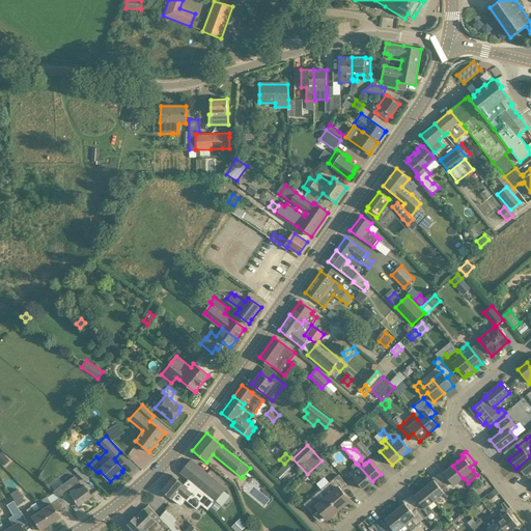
[(530,456),(519,467),(525,475),(526,475),(530,470),(530,456)]
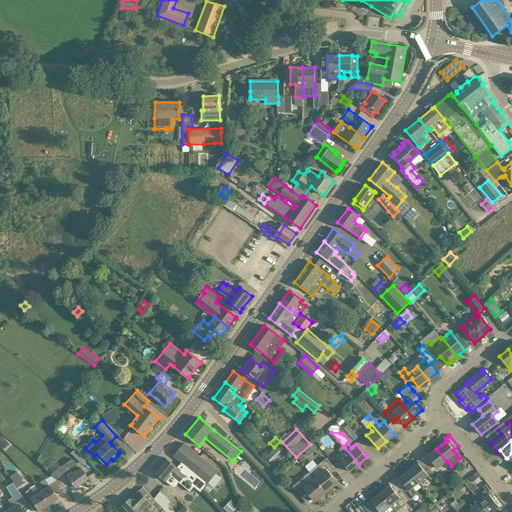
[(188,468),(201,479),(207,484),(217,472),(184,443),(180,448),(179,447),(176,450),(177,451),(174,455),(185,466),(188,468)]
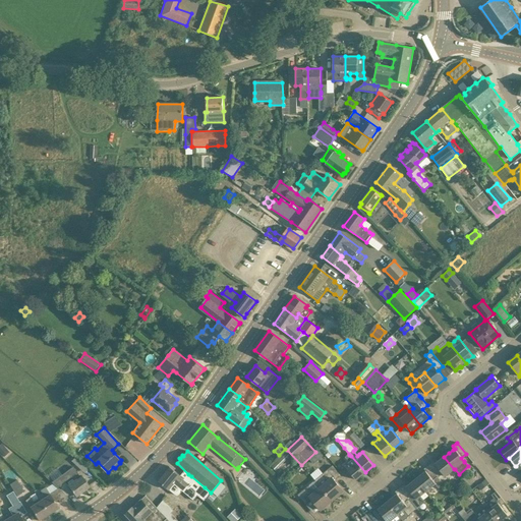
[(319,451),(314,455),(319,460),(324,456),(319,451)]
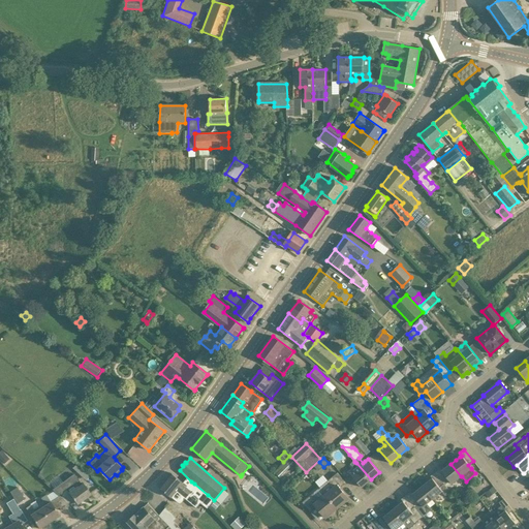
[(276,474),(279,477),(294,463),(290,460),(276,474)]
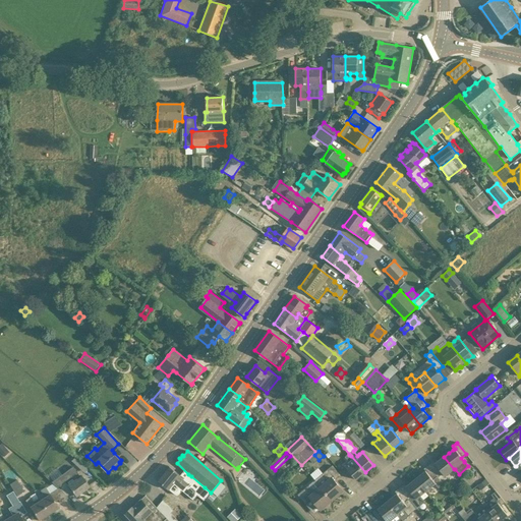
[(350,462),(345,466),(356,480),(364,473),(365,472),(351,456),(349,455),(349,454),(345,457),(346,458),(350,462)]
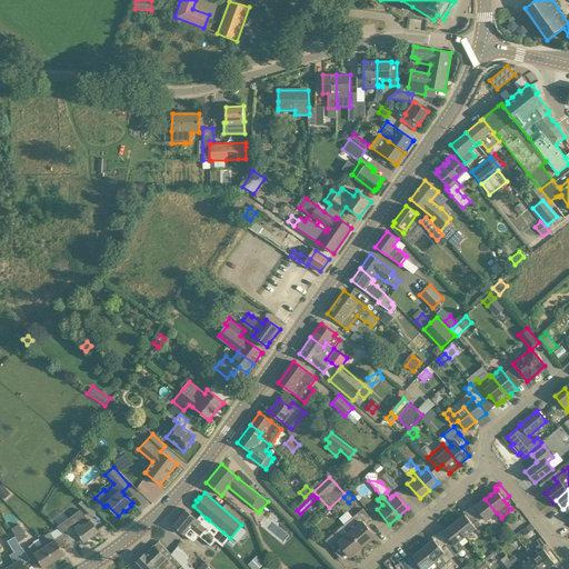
[(473,503),(468,508),(478,520),(482,517),(486,520),(496,512),(485,499),(476,507),(473,503)]
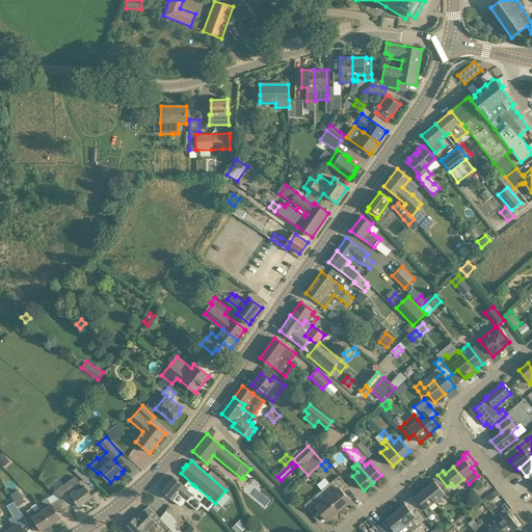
[(87,476),(80,470),(77,474),(83,480),(87,476)]
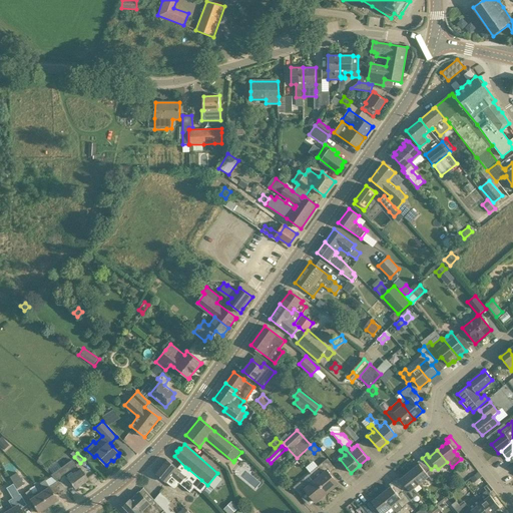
[(416,467),(410,472),(420,484),(429,477),(432,481),(437,477),(431,469),(422,458),(418,462),(419,464),(416,467)]
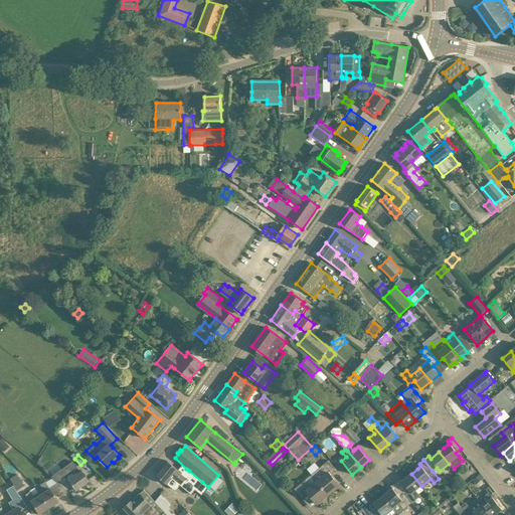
[(184,476),(167,461),(166,462),(156,474),(155,475),(163,481),(165,483),(166,483),(168,485),(173,480),(178,485),(179,484),(189,492),(191,494),(195,490),(202,495),(204,493),(208,487),(189,471),(184,476)]
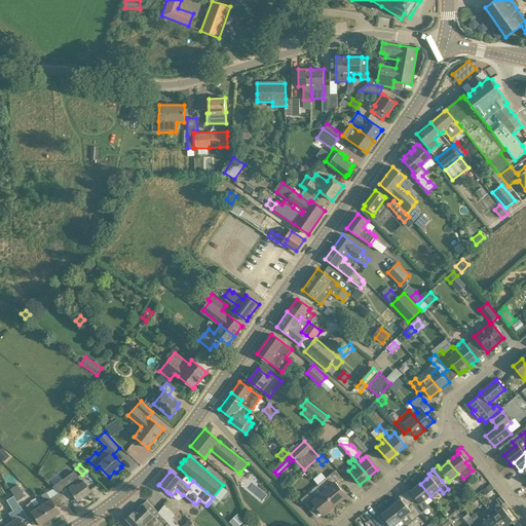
[(326,478),(318,485),(325,492),(336,504),(337,503),(338,503),(340,501),(341,500),(346,495),(339,486),(338,486),(344,481),(335,471),(326,478)]
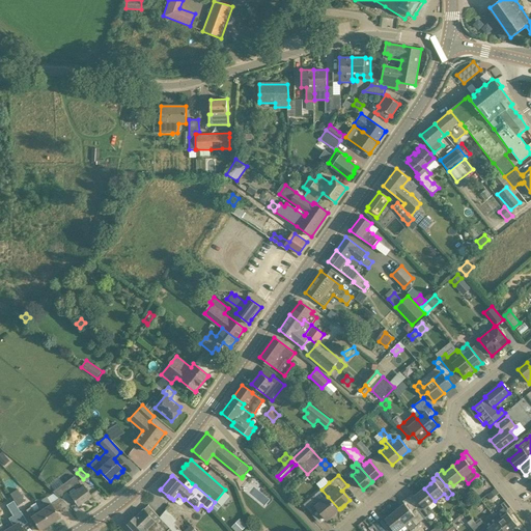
[(55,490),(67,505),(74,501),(78,506),(91,496),(84,485),(82,486),(79,481),(78,481),(74,476),(55,490)]
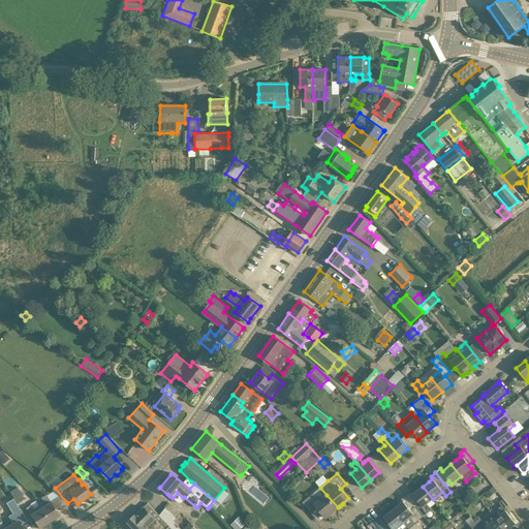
[(321,487),(328,479),(322,474),(316,481),(321,487)]
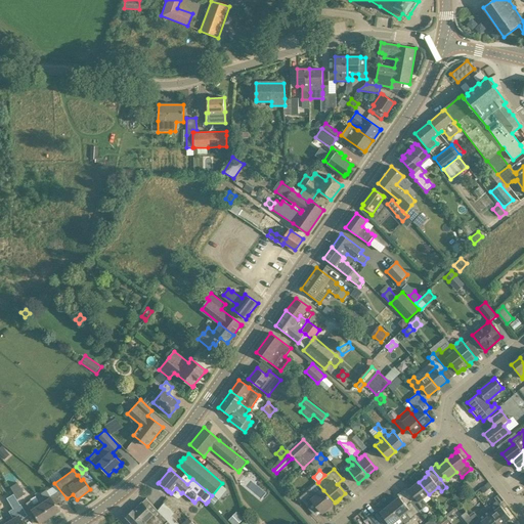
[(9,487),(16,498),(25,494),(16,482),(9,487)]
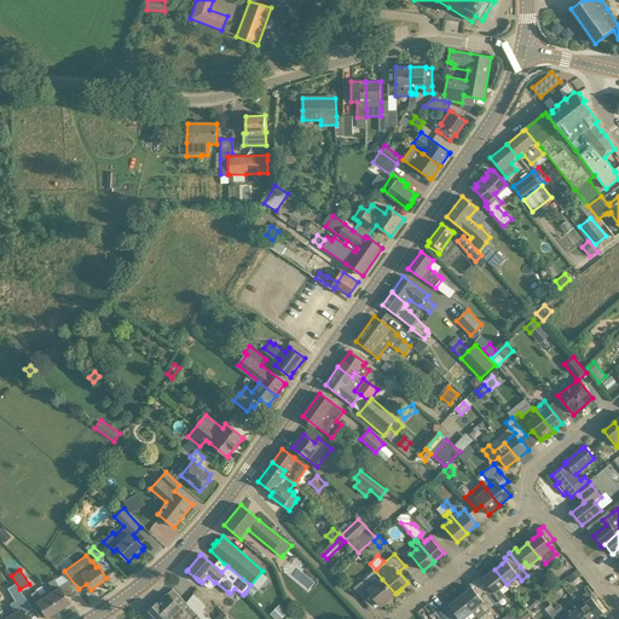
[(335,576),(341,582),(347,577),(341,570),(335,576)]
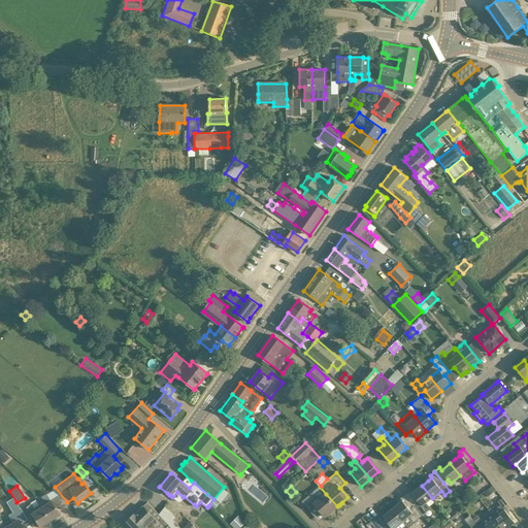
[(410,491),(405,494),(415,506),(419,502),(422,506),(432,498),(422,486),(415,491),(411,493),(410,491)]
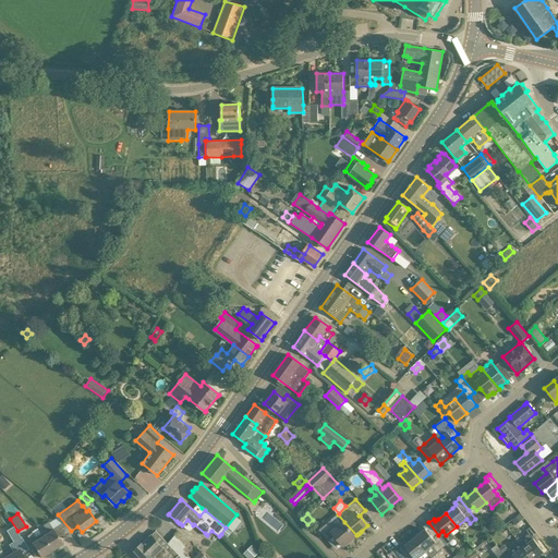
[(40,536),(50,552),(63,544),(59,537),(62,535),(64,538),(73,533),(71,531),(58,514),(56,517),(62,523),(53,529),(49,522),(44,525),(48,532),(40,536)]
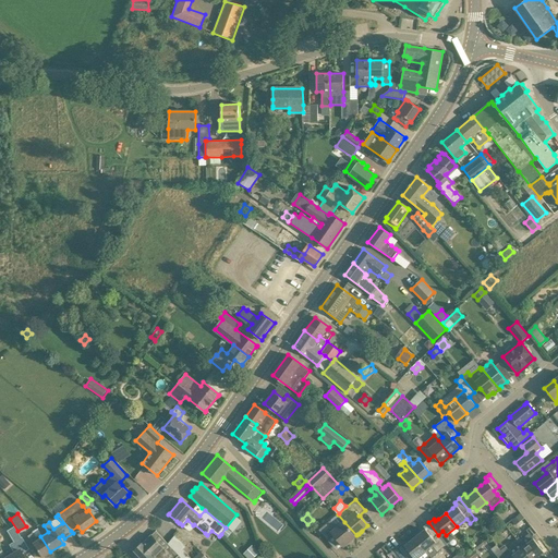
[(330,521),(319,530),(328,541),(335,535),(343,546),(350,541),(351,541),(353,538),(354,537),(356,535),(344,522),(338,514),(330,521)]
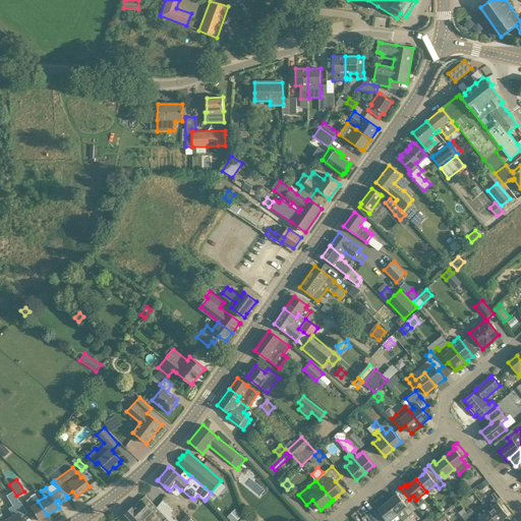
[(394,497),(387,503),(397,515),(398,514),(402,519),(403,520),(408,516),(416,509),(417,509),(409,500),(400,487),(395,491),(397,494),(394,497)]
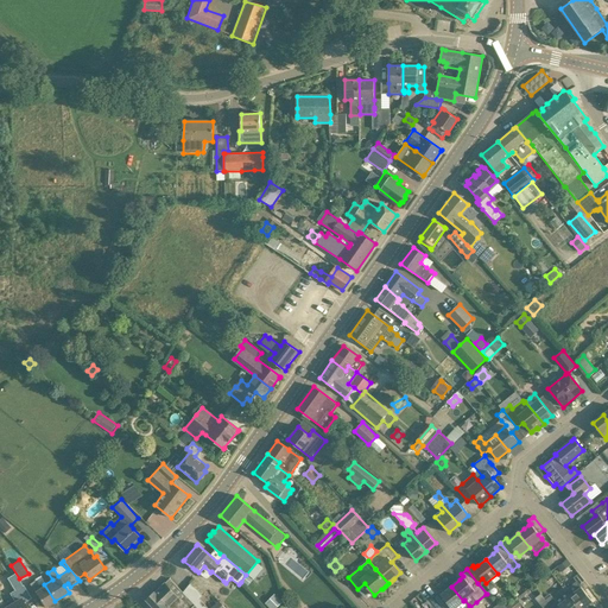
[(576,582),(565,590),(570,596),(578,607),(586,607),(594,602),(584,590),(590,587),(580,574),(578,574),(574,577),(577,582),(576,582)]
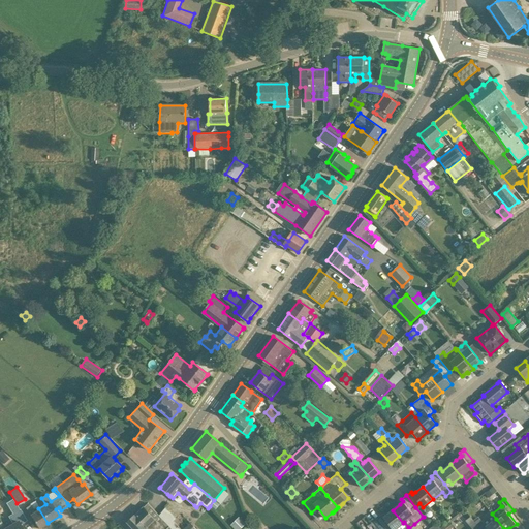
[(215,500),(211,505),(216,509),(220,504),(215,500)]
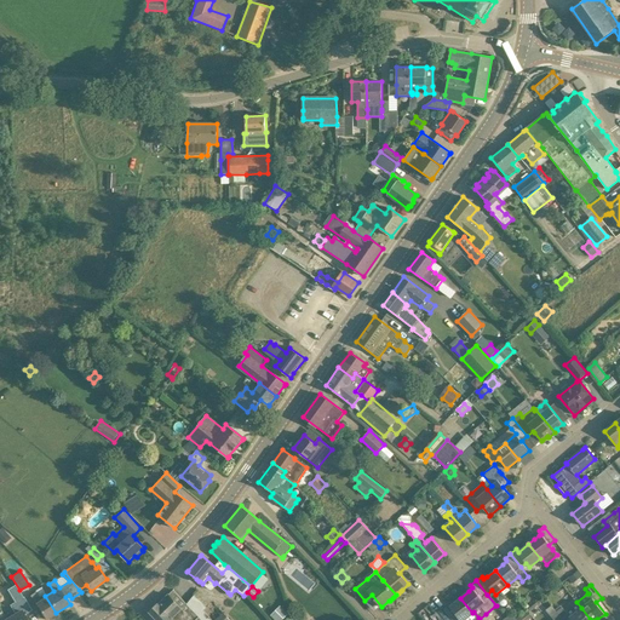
[(202,619),(190,608),(173,590),(168,595),(167,595),(167,596),(159,604),(149,612),(156,619),(202,619)]
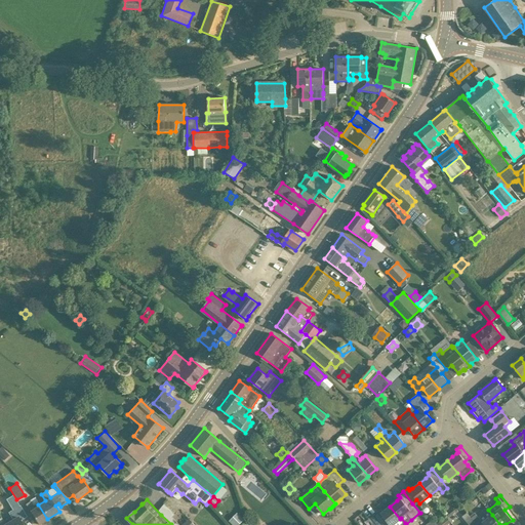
[(25,505),(39,524),(47,519),(38,505),(34,508),(30,501),(25,505)]
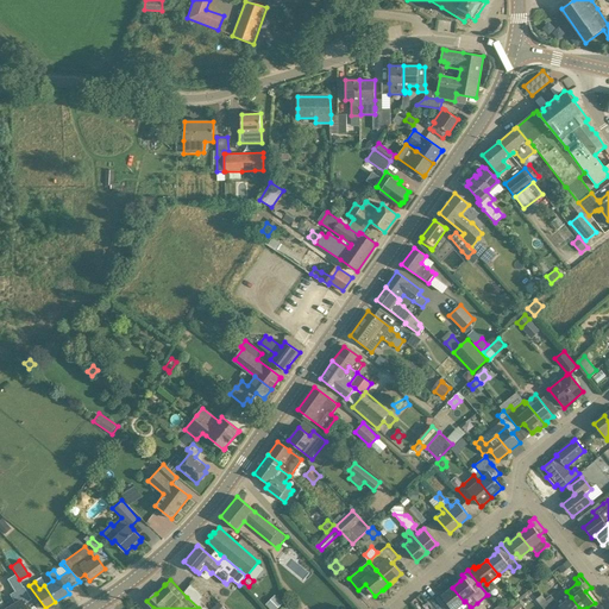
[(5,597),(1,600),(6,608),(26,608),(24,604),(31,600),(23,586),(10,595),(14,602),(10,604),(5,597)]
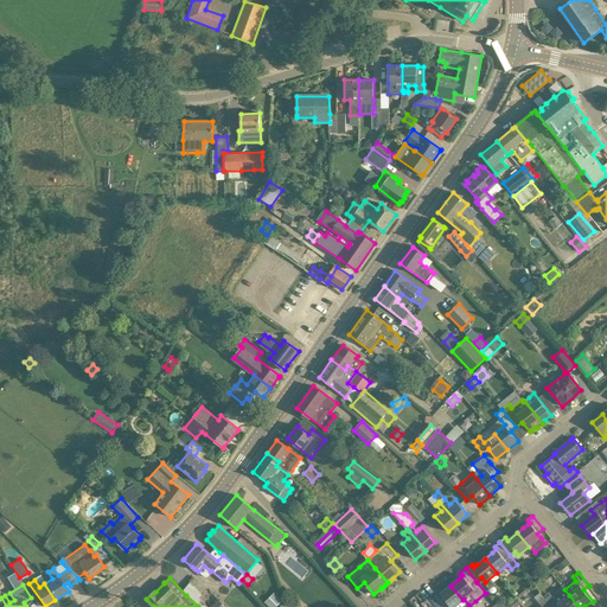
[(433,595),(428,599),(435,606),(465,606),(468,605),(464,599),(462,600),(451,586),(440,593),(438,590),(433,595)]
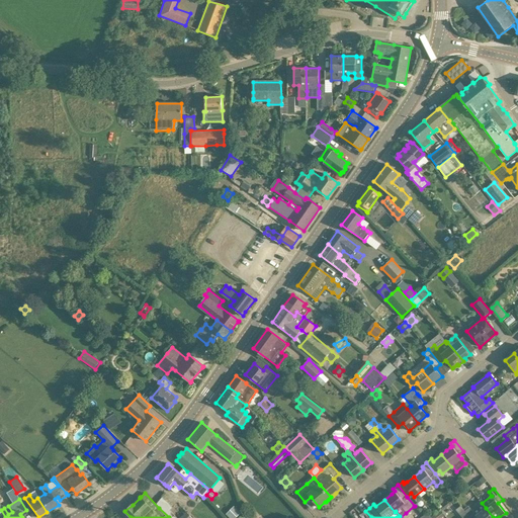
[(469,508),(465,511),(470,517),(493,517),(486,508),(482,503),(471,511),(469,508)]
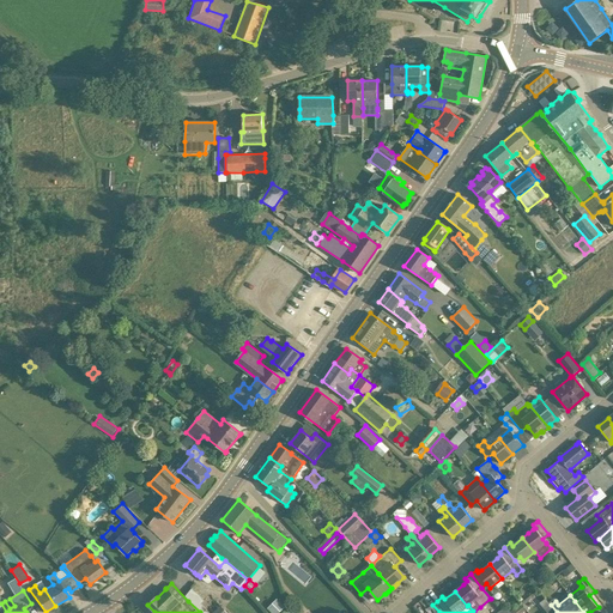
[(268,608),(272,612),(278,612),(285,607),(277,599),(268,608)]
